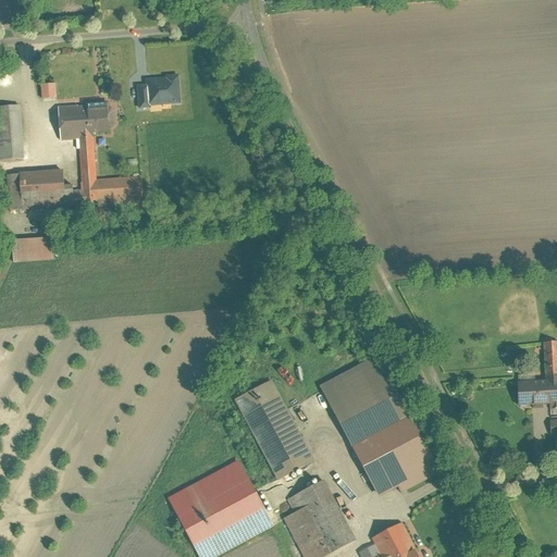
[(177,71),(143,73),(145,106),(180,103),(177,71)]
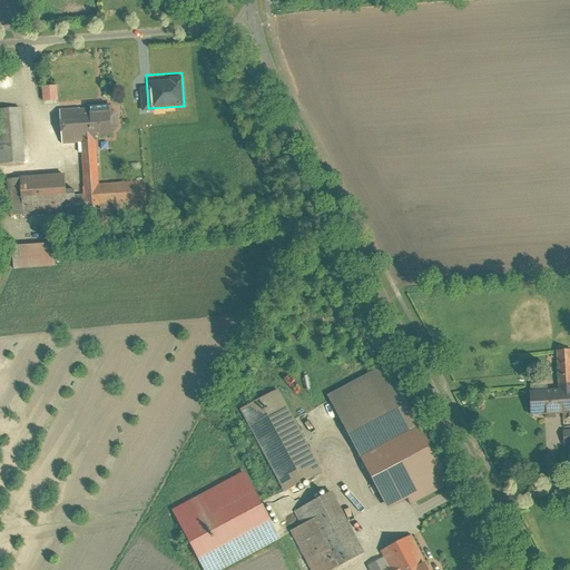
[(43,86),(45,101),(59,100),(58,86),(43,86)]
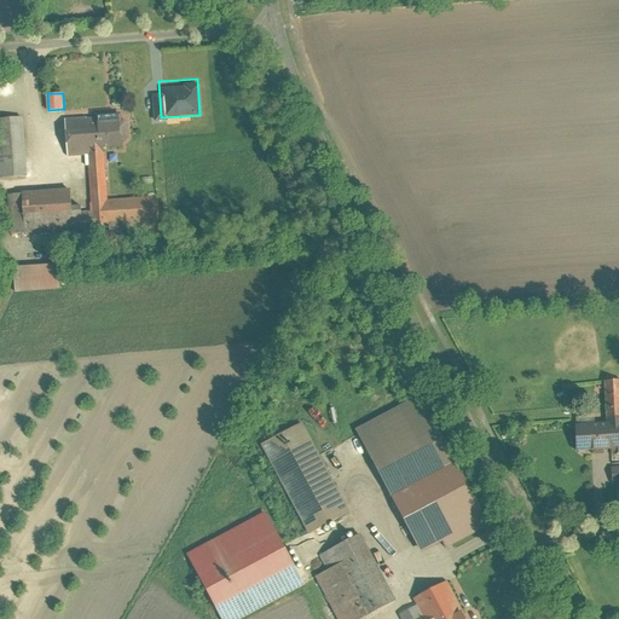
[(24,115),(0,116),(0,161),(1,178),(29,175),(24,115)]
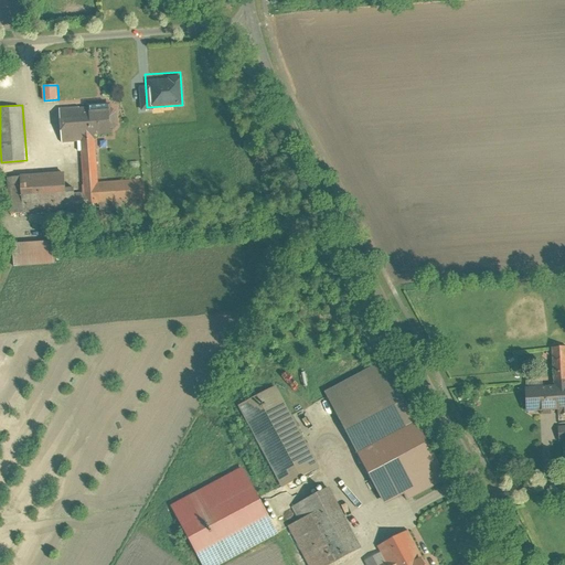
[(9,178),(12,217),(140,208),(138,181),(99,184),(96,141),(116,140),(113,105),(53,108),(56,141),(78,140),(82,187),(68,188),(67,173),(9,178)]
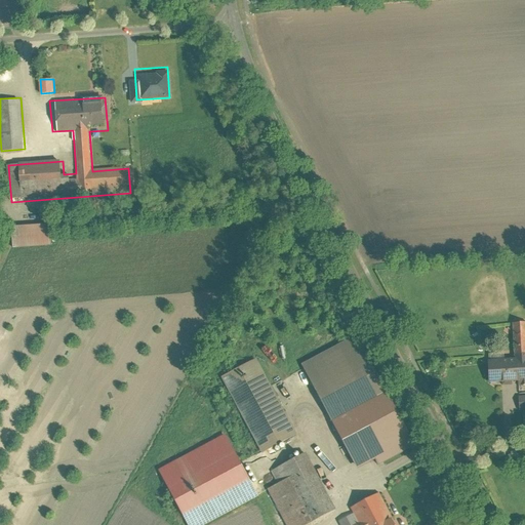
[(47,227),(12,228),(13,245),(48,244),(47,227)]
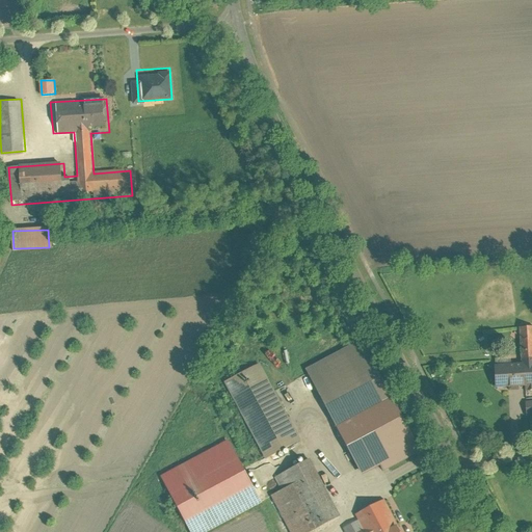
[(497,369),(499,392),(531,390),(531,327),(517,329),(520,368),(497,369)]
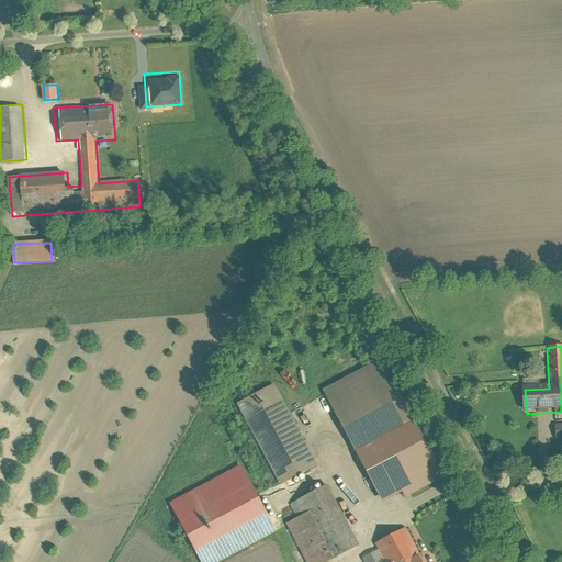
[(383,361),(324,392),(381,503),(440,472),(383,361)]
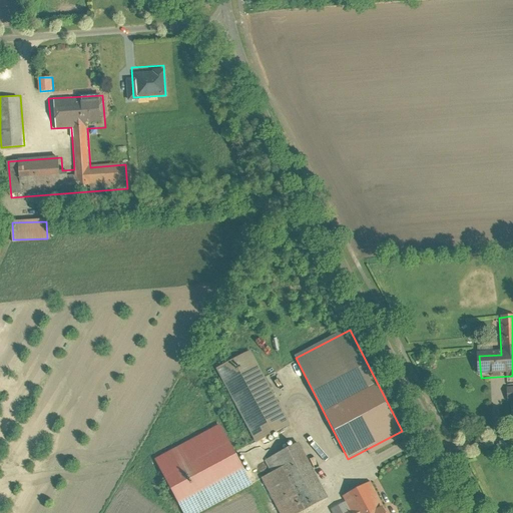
[(289,424),(248,349),(213,368),(253,442),(289,424)]
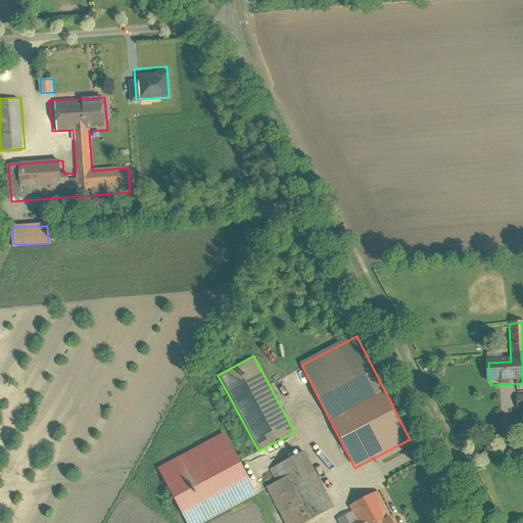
[(201,522),(255,494),(222,431),(155,467),(185,522),(201,522)]
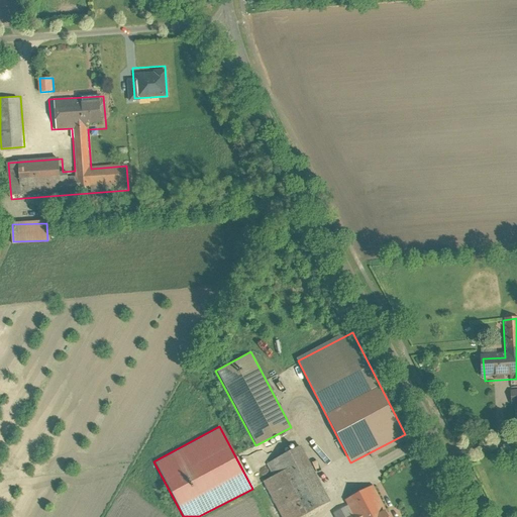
[(306,516),(329,505),(297,446),(269,461),(278,478),(264,485),(281,516),(306,516)]
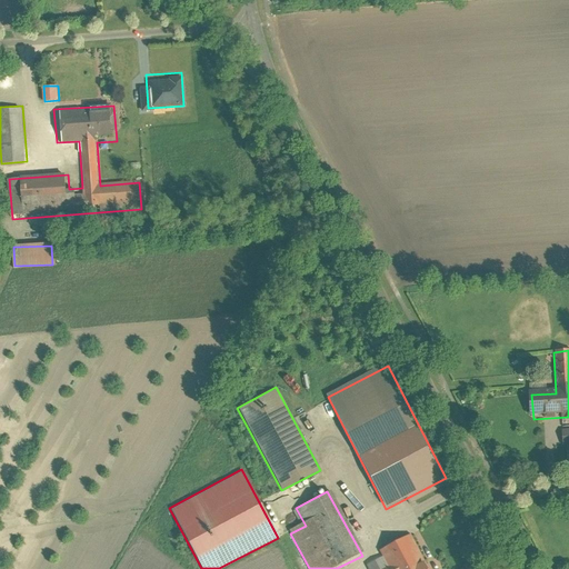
[(387,567),(382,568),(427,568),(432,566),(415,532),(378,551),(387,567)]
